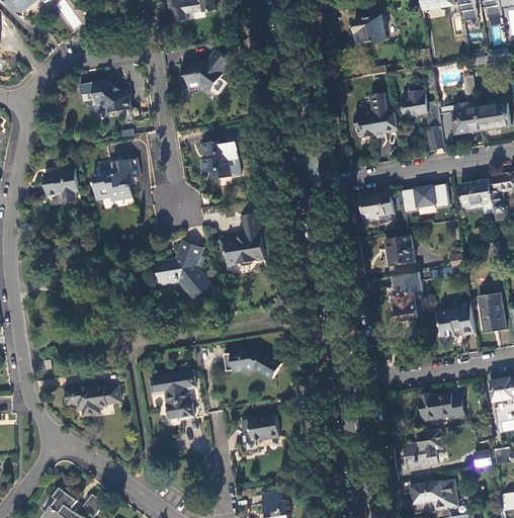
[(1,0),(17,13),(27,2),(28,4),(32,0),(45,0),(47,2),(49,0),(1,0)]
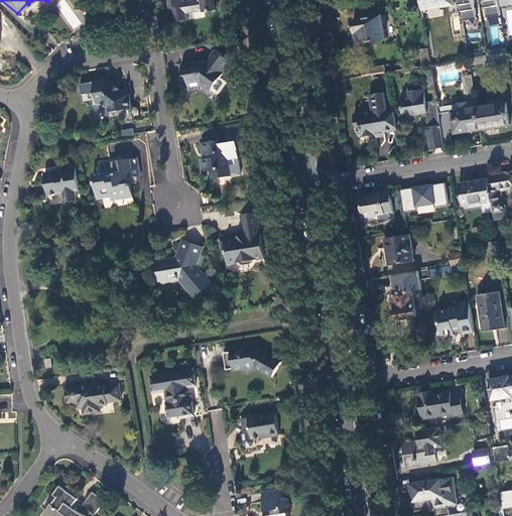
[(169,0),(170,9),(173,9),(175,22),(188,21),(187,14),(203,12),(204,13),(217,11),(215,0),(193,0),(185,1),(184,0),(169,0)]
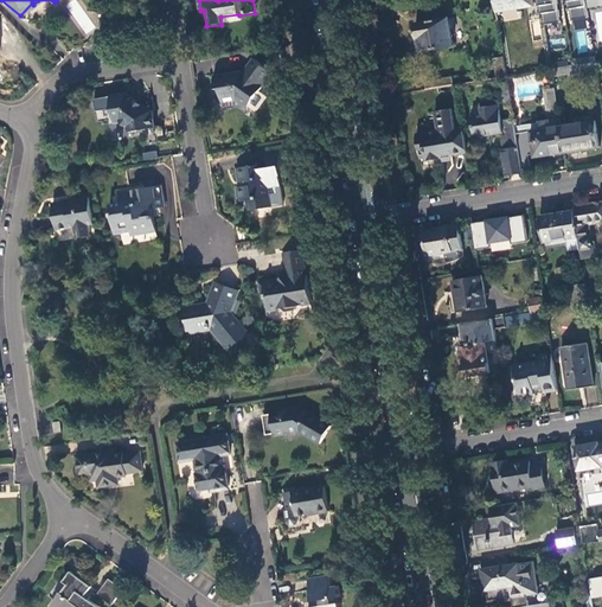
[(490,0),(493,12),(508,10),(529,6),(527,0),(490,0)]
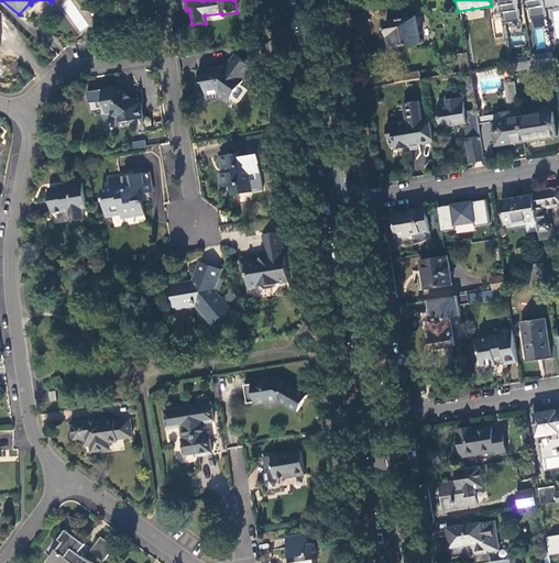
[(473,18),(472,9),(458,11),(459,20),(473,18)]
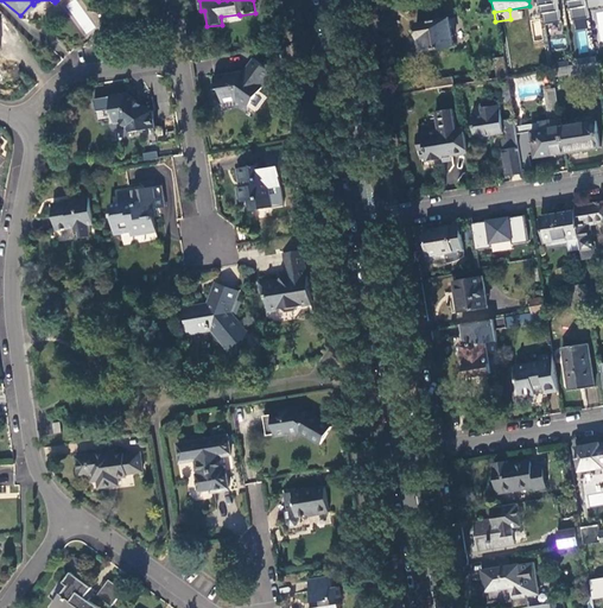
[(444,18),(411,24),(416,51),(449,46),(444,18)]
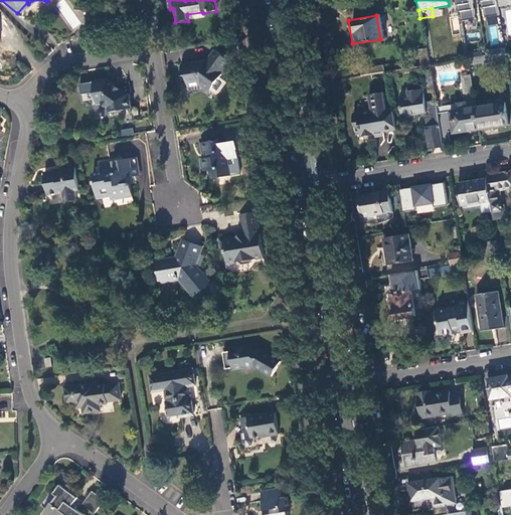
[(483,48),(484,55),(501,52),(500,46),(492,48),(492,46),(483,48)]
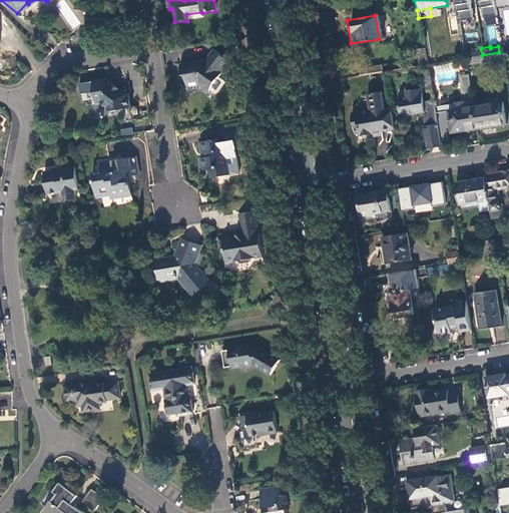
[(230,64),(212,51),(204,62),(181,65),(183,75),(185,75),(187,86),(201,85),(208,90),(219,75),(221,76),(230,64)]
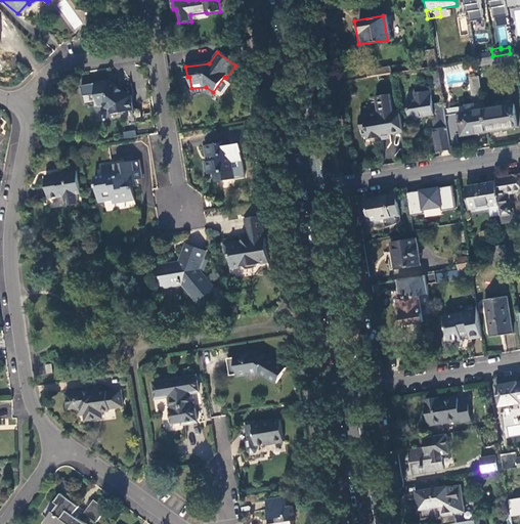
[(440,52),(432,53),(434,66),(442,64),(440,52)]
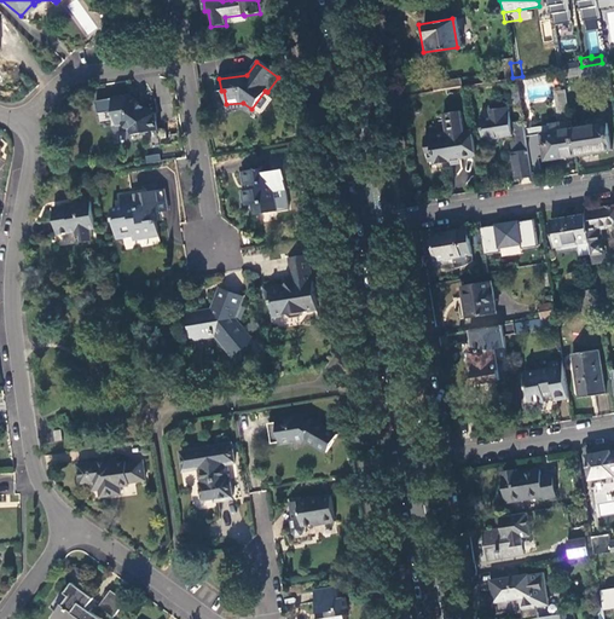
[(533,67),(534,75),(557,70),(556,63),(533,67)]
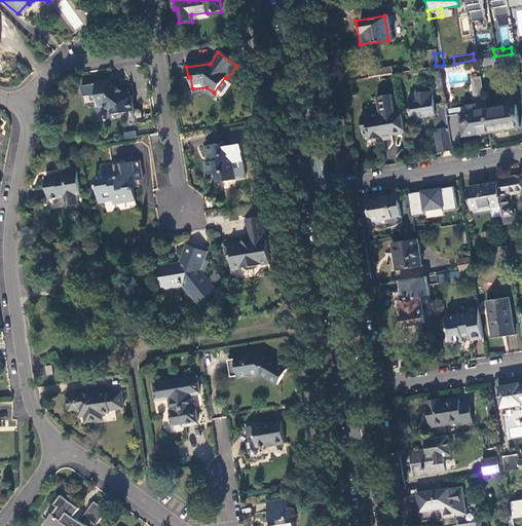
[(502,74),(515,72),(512,53),(494,57),(474,60),(476,68),(500,64),(502,74)]
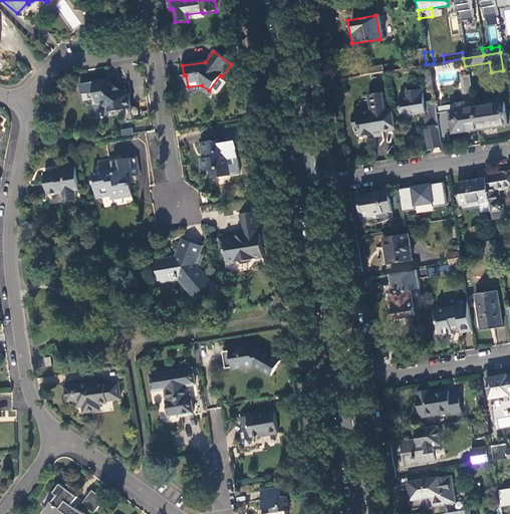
[(356,76),(380,72),(379,64),(355,68),(356,76)]
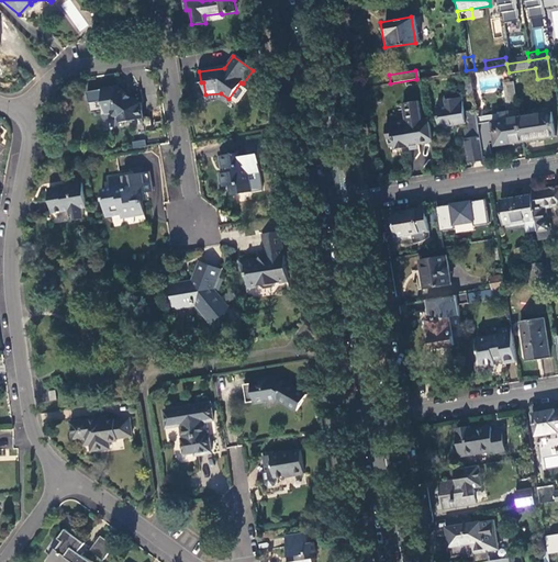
[(461,99),(470,98),(467,78),(459,79),(461,99)]
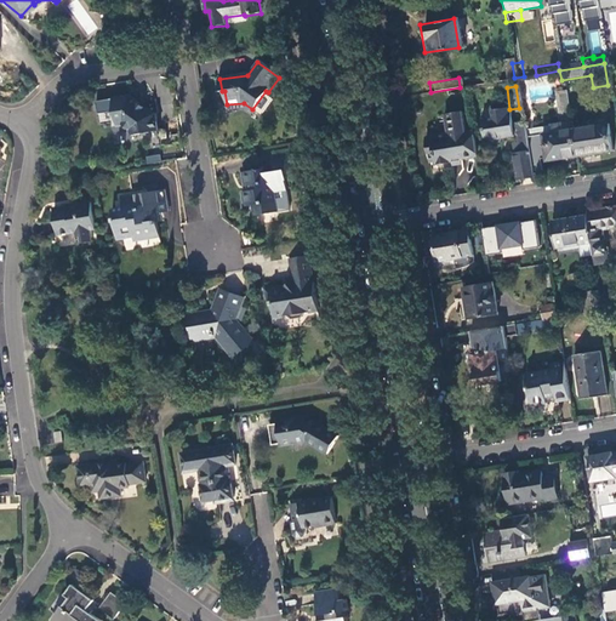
[(563,91),(552,93),(557,125),(523,130),(528,159),(536,158),(543,157),(543,161),(574,157),(569,130),(563,91)]
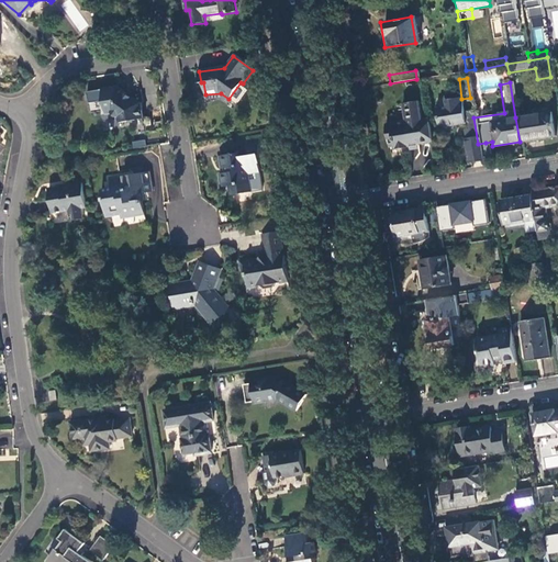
[(116,88),(102,90),(107,113),(110,113),(116,119),(118,123),(143,120),(141,104),(116,88)]
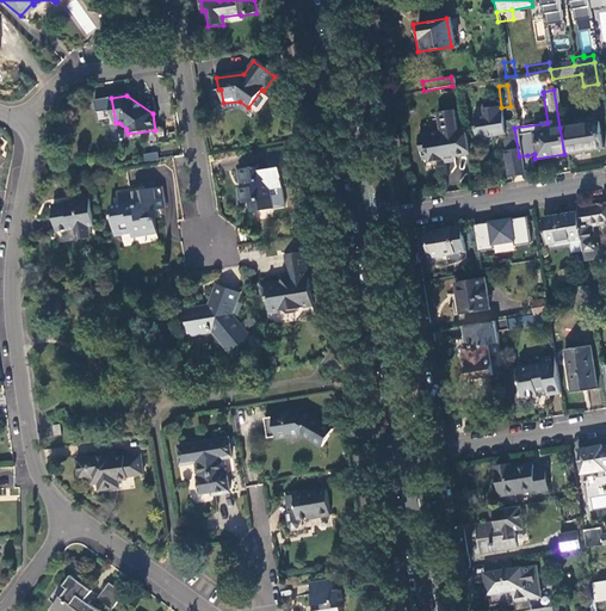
[(506,177),(521,174),(521,171),(519,156),(514,128),(513,121),(500,122),(498,105),(481,107),(481,115),(470,117),(472,136),(480,141),(487,140),(490,135),(500,134),(505,139),(501,143),(502,152),(501,152),(506,177)]
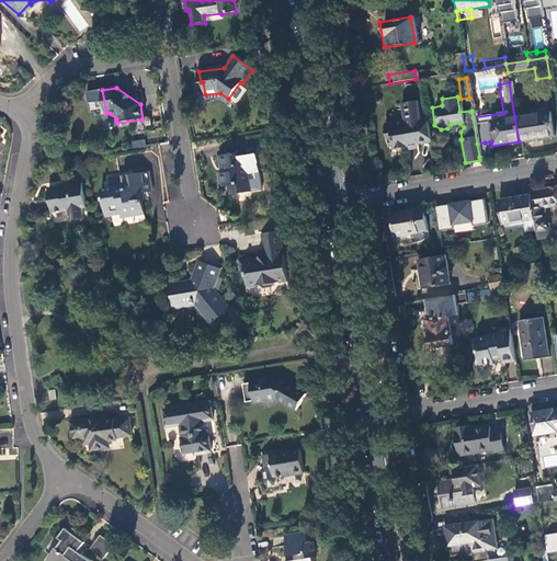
[(412,142),(429,140),(425,122),(418,123),(413,101),(398,103),(399,109),(407,106),(410,123),(413,123),(413,125),(415,125),(417,137),(397,139),(395,129),(391,129),(390,122),(381,123),(383,137),(388,137),(389,145),(390,148),(404,146),(405,146),(404,142),(412,141),(412,142)]
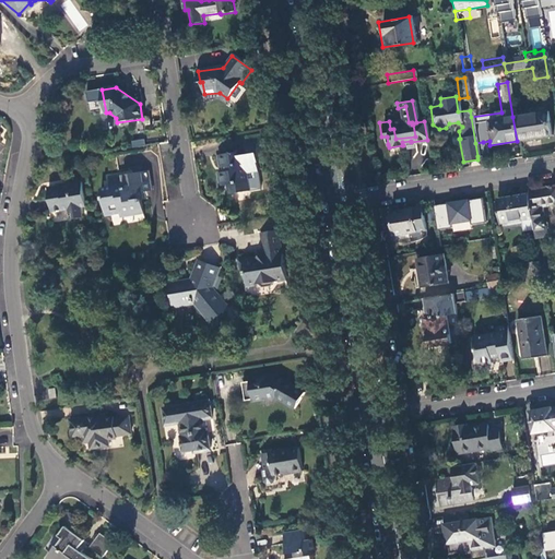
[(390,120),(389,121),(390,129),(393,129),(396,139),(415,137),(413,125),(412,125),(412,122),(409,122),(405,106),(398,108),(399,119),(398,120),(397,118),(394,118),(392,118),(391,119),(390,120)]
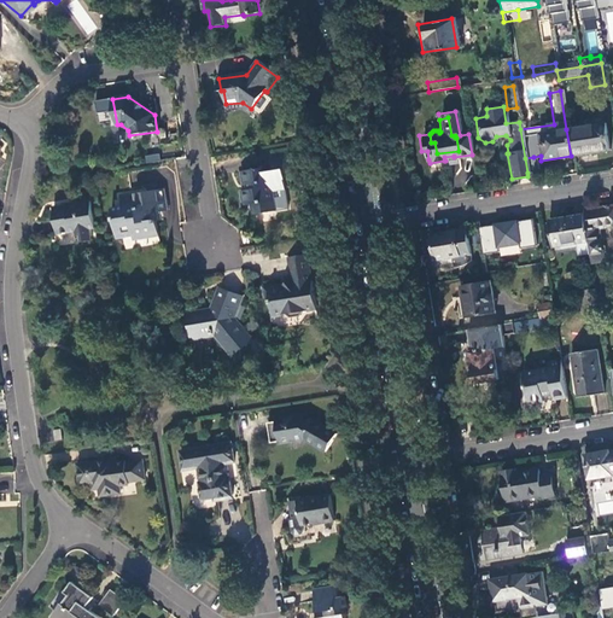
[(602,123),(566,129),(571,156),(606,150),(602,123)]
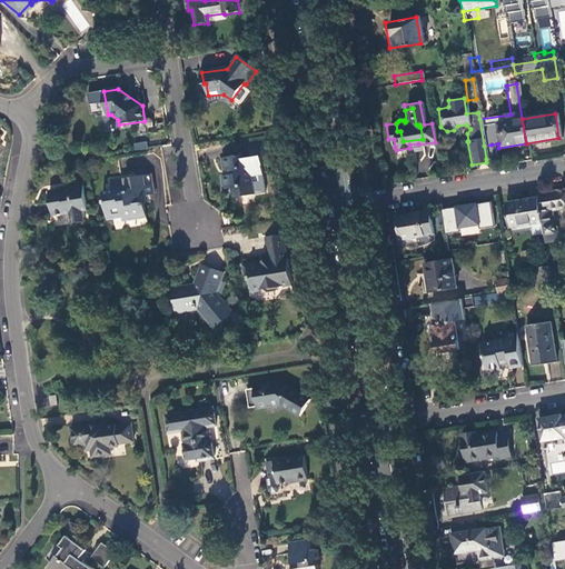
[(267,156),(265,143),(250,146),(251,152),(243,153),(243,157),(225,159),(227,173),(230,172),(230,176),(224,178),(227,190),(231,189),(234,197),(247,195),(246,186),(251,185),(250,177),(263,176),(261,167),(263,167),(260,157),(267,156)]
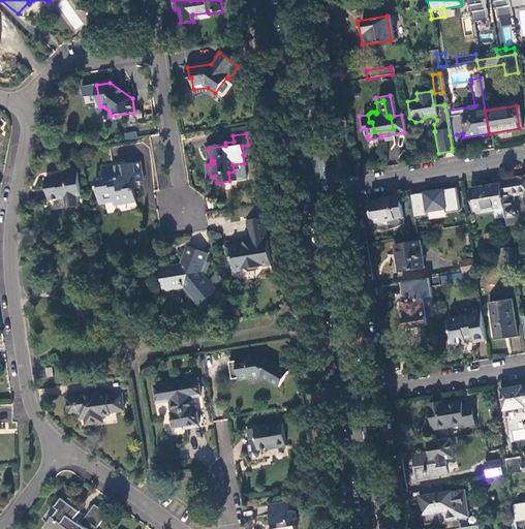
[(457,134),(450,135),(452,148),(459,147),(457,134)]
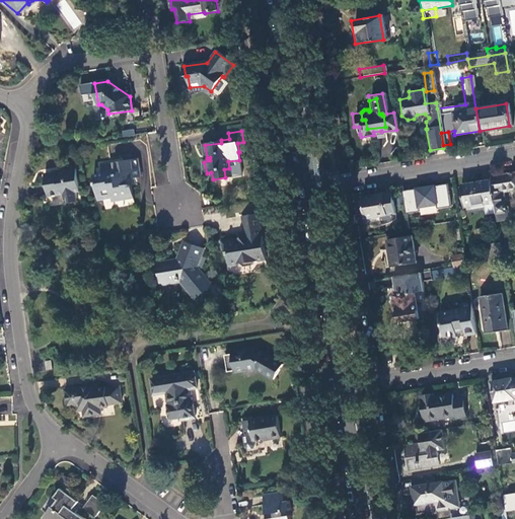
[(137,159),(100,165),(102,174),(94,175),(97,199),(111,197),(112,200),(133,197),(131,183),(127,184),(127,178),(140,177),(137,159)]
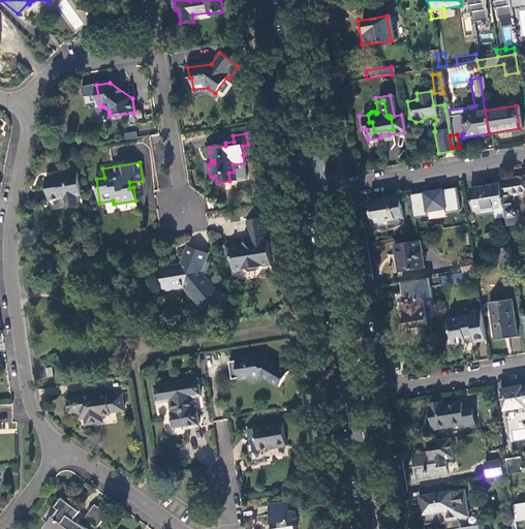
[(247,179),(244,163),(233,164),(234,172),(236,180),(247,179)]
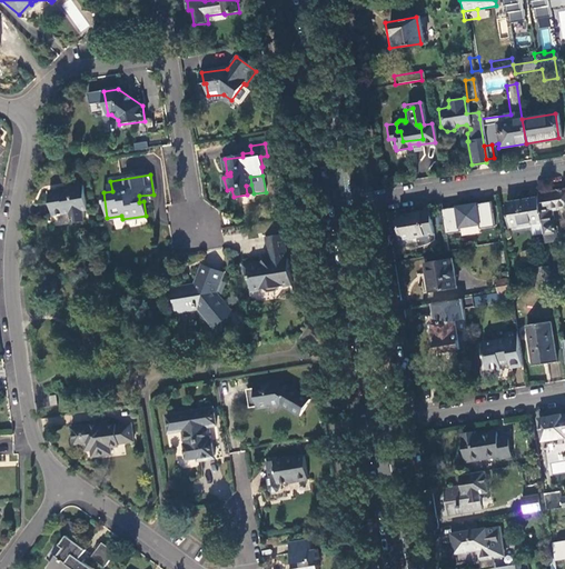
[(82,186),(49,191),(53,215),(69,213),(71,222),(85,220),(83,210),(87,210),(82,186)]
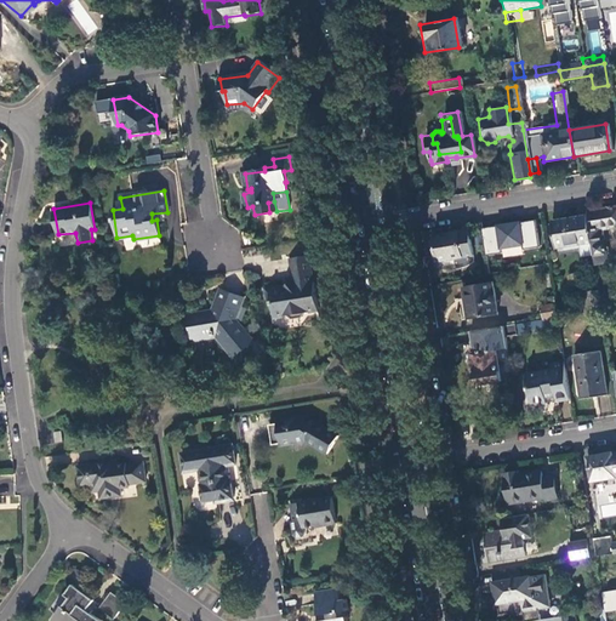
[(615,228),(615,214),(615,208),(595,211),(599,231),(615,228)]
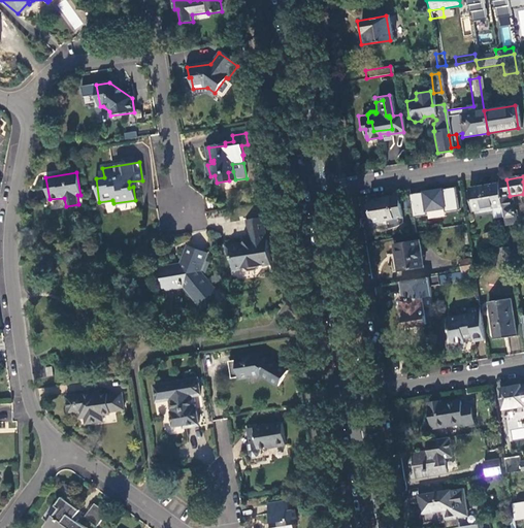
[(513,218),(510,196),(506,179),(495,182),(496,184),(501,218),(501,219),(513,218)]
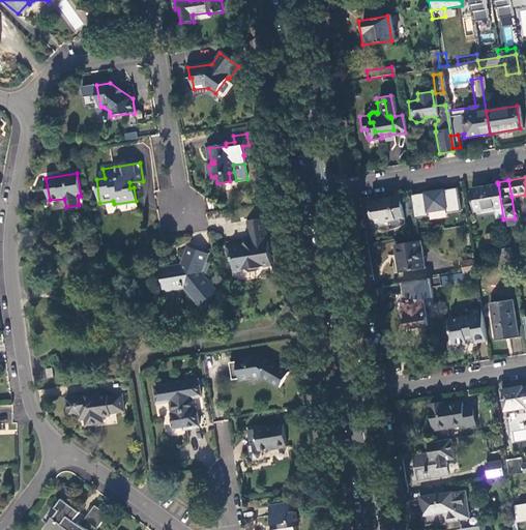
[(492,219),(503,218),(498,184),(467,189),(470,212),(490,209),(492,219)]
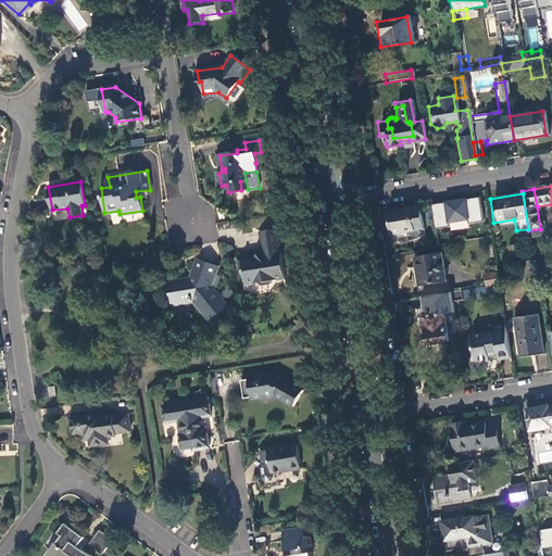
[(460,200),(427,205),(431,226),(463,220),(460,200)]
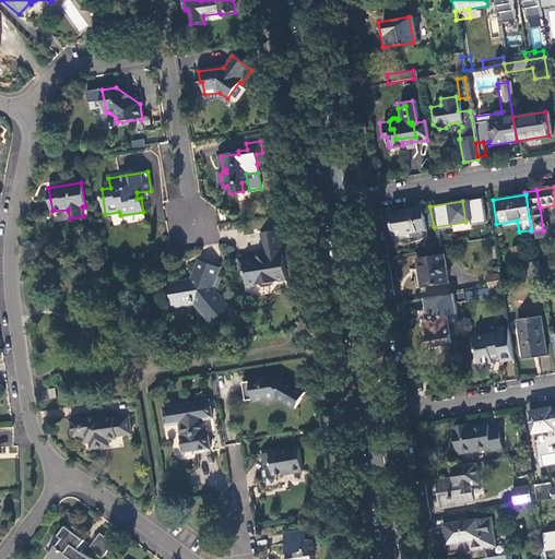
[(418,207),(387,213),(390,236),(423,230),(418,207)]
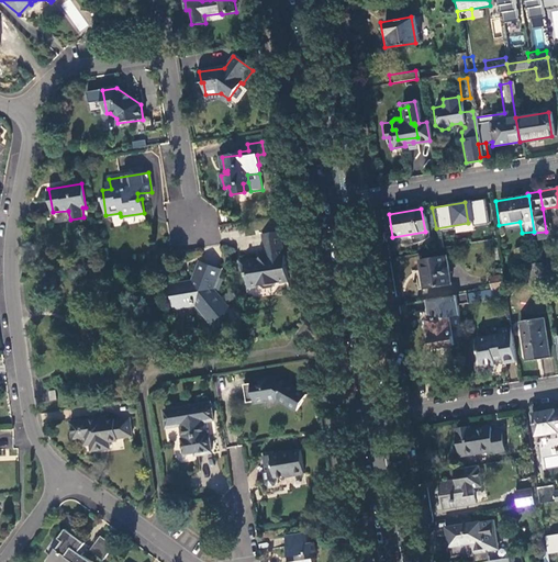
[(287,282),(279,233),(261,235),(265,258),(257,261),(255,260),(240,262),(241,272),(245,271),(247,288),(259,287),(263,290),(272,289),(277,283),(287,282)]
